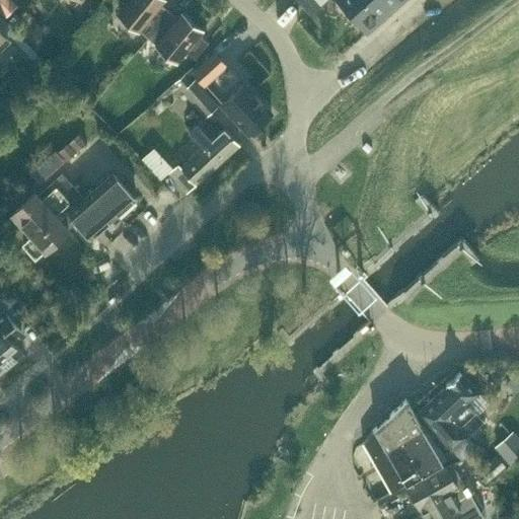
[(11,0),(0,0),(0,14),(5,19),(18,7),(11,0)]
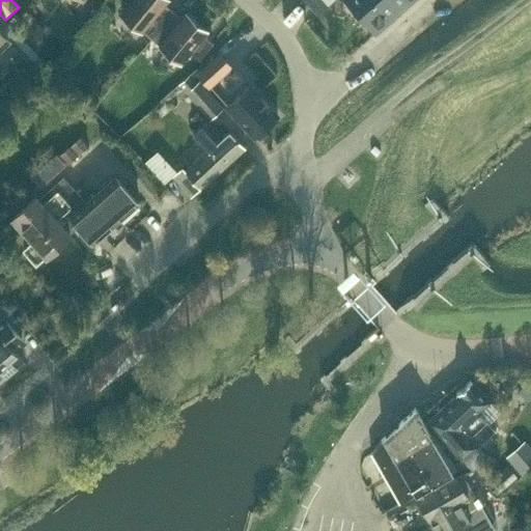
[(164,3),(166,0),(134,0),(122,15),(142,31),(142,30),(151,38),(173,11),(164,3)]
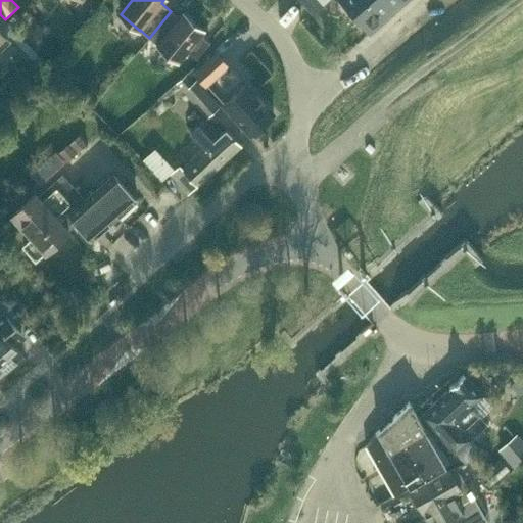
[(301,0),(312,10),(323,0),(301,0)]
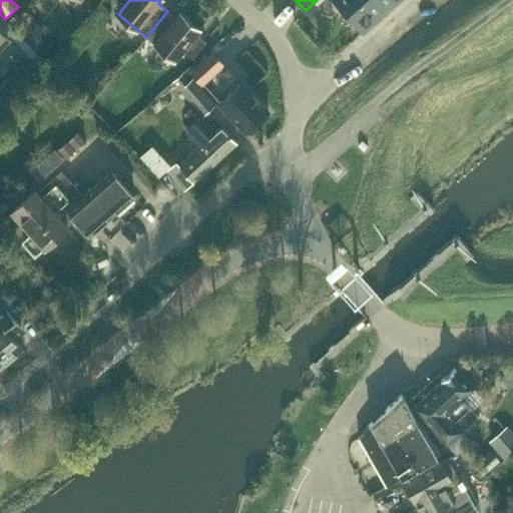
[(335,0),(364,33),(388,11),(377,0),(335,0)]
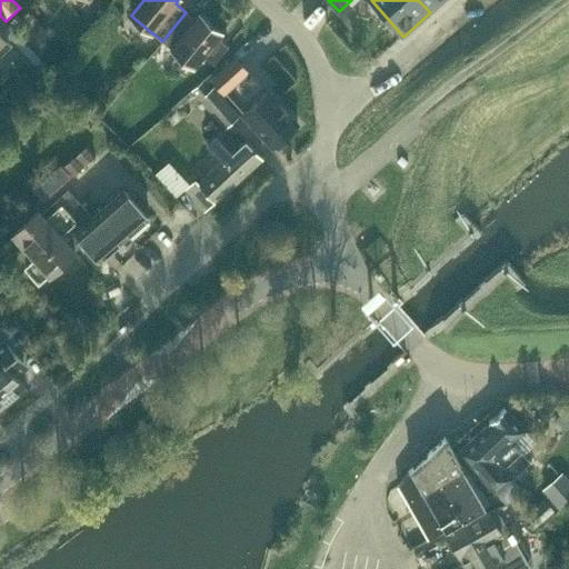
[(418,0),(430,12),(443,0),(418,0)]
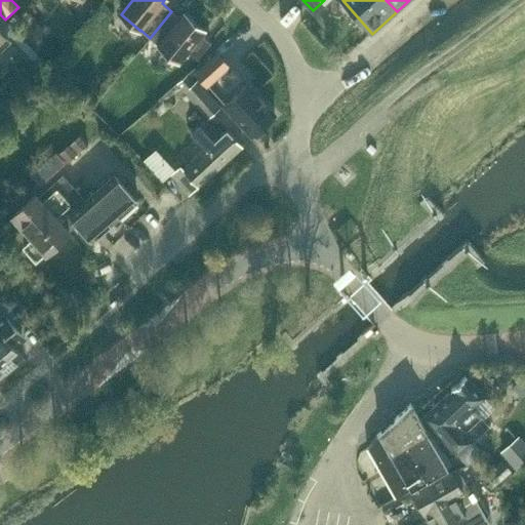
[(204,30),(185,14),(182,19),(171,11),(150,38),(160,46),(178,62),(204,30)]
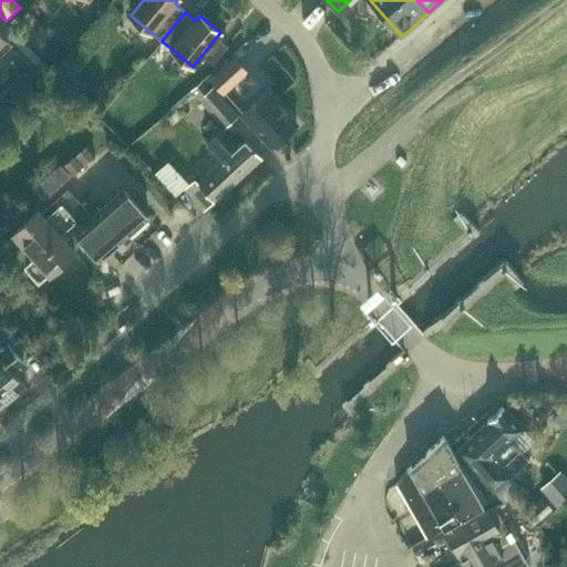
[(235,59),(212,79),(225,93),(247,72),(235,59)]
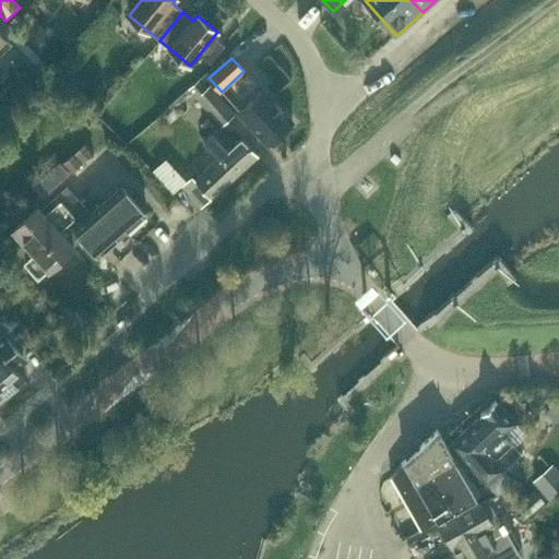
[(193,94),(222,127),(236,115),(203,76),(189,90),(173,105),(176,109),(193,94)]
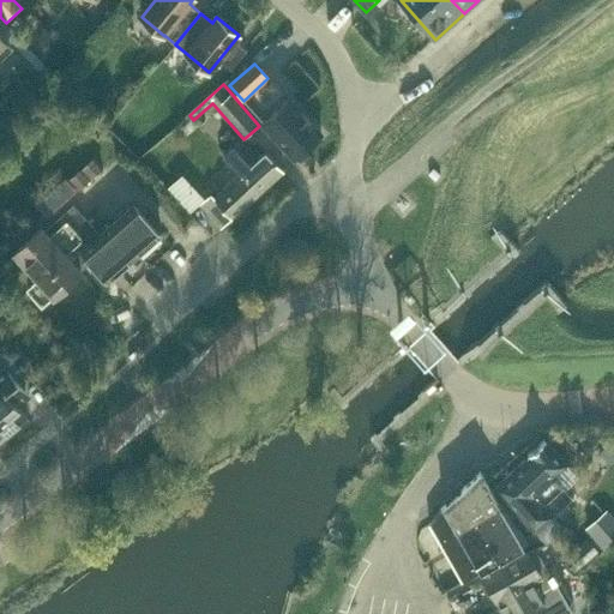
[(100,101),(100,107),(103,112),(109,113),(115,108),(115,102),(112,97),(106,96),(100,101)]
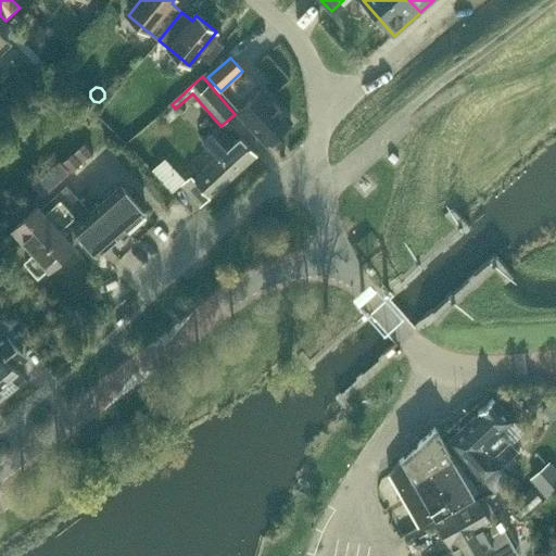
[(262,89),(238,111),(267,143),(291,122),(262,89)]
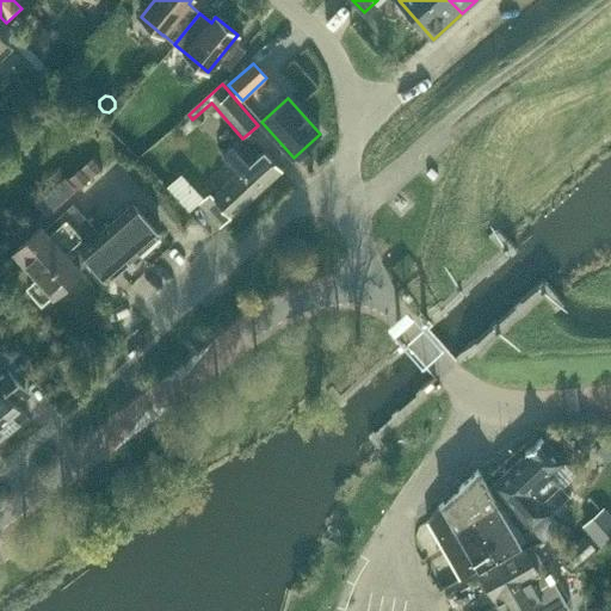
[(210,193),(199,203),(221,227),(283,171),(265,152),(257,159),(239,139),(222,154),(240,174),(214,197),(210,193)]
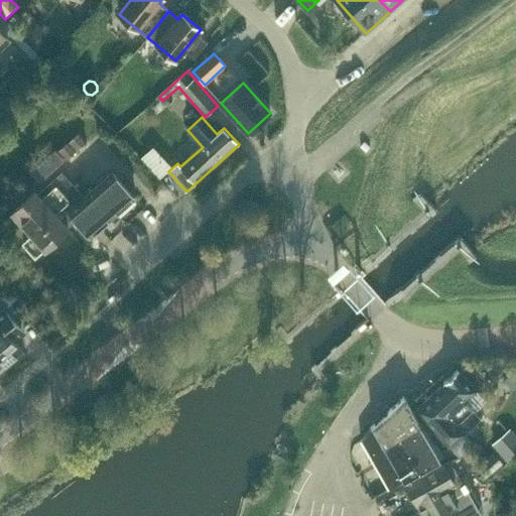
[(70,141),(78,150),(87,142),(79,133),(70,141)]
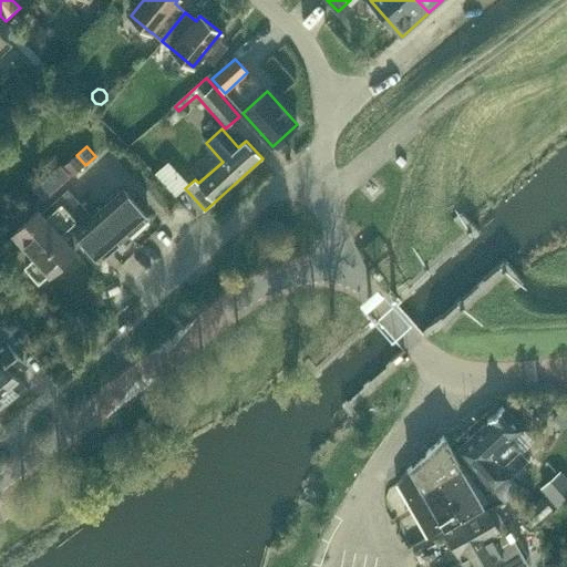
[(64,165),(72,175),(83,166),(74,156),(64,165)]
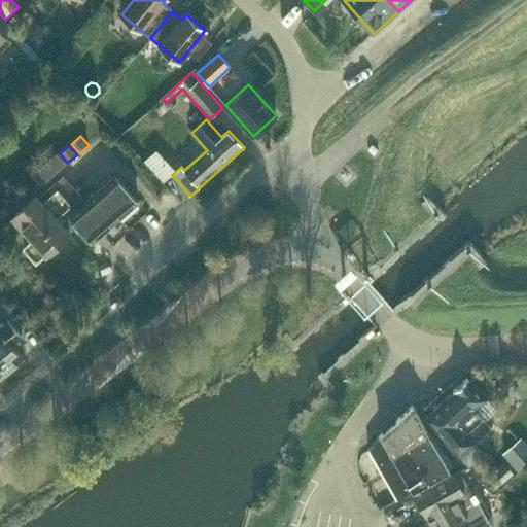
[(57,153),(32,176),(41,186),(66,164),(57,153)]
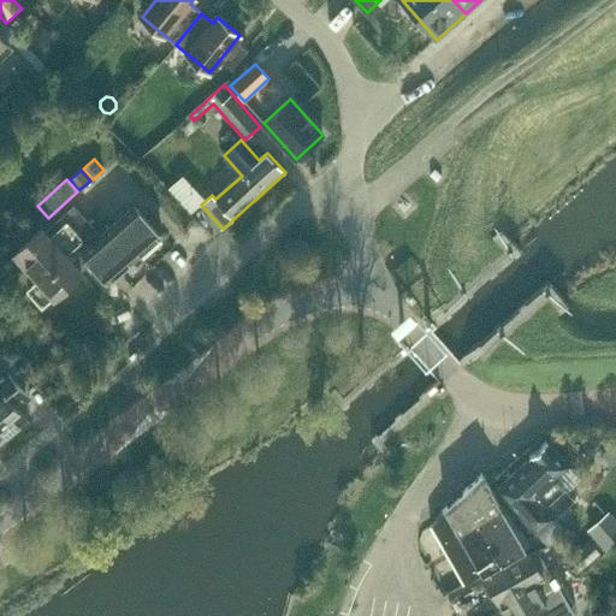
[(86,256),(108,282),(161,236),(135,206),(100,236),(75,207),(46,232),(41,227),(15,250),(39,278),(28,288),(41,304),(53,295),(54,296),(81,272),(75,265),(86,256)]
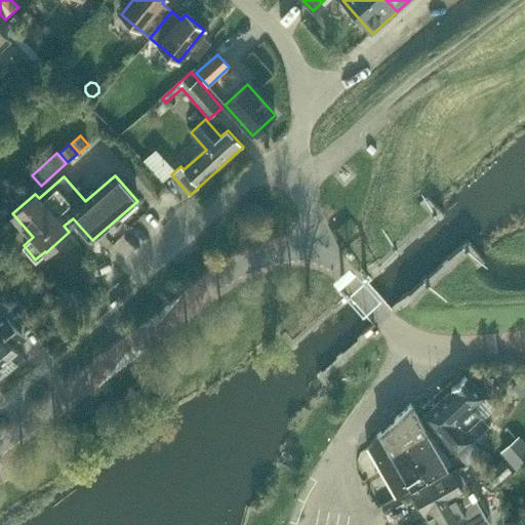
[(2,295),(0,296),(0,308),(16,328),(25,321),(2,295)]
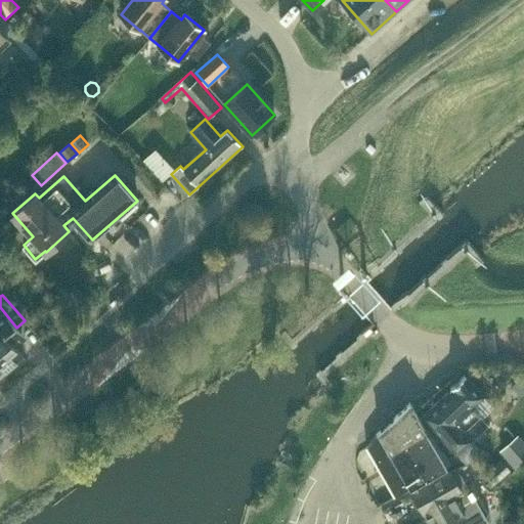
[(0,361),(7,369),(12,364),(16,368),(27,359),(24,356),(24,355),(16,347),(27,339),(18,330),(16,328),(0,307),(0,361)]
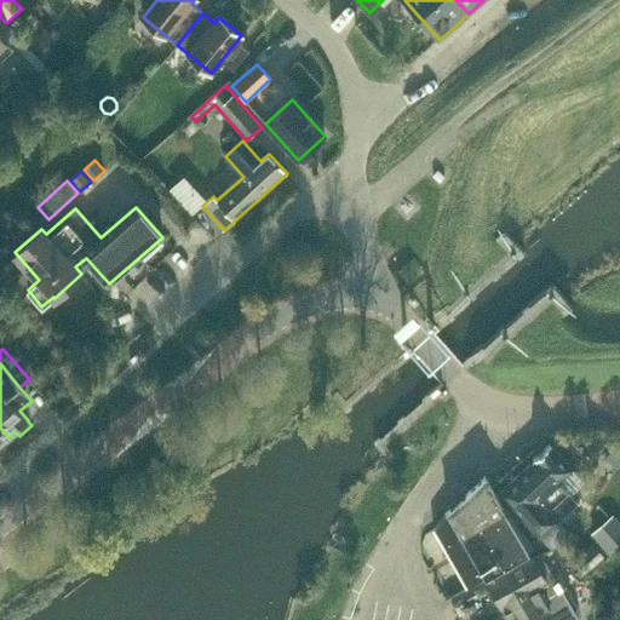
[(566,527),(558,521),(560,520),(550,509),(568,492),(561,482),(573,469),(551,443),(499,492),(540,538),(541,537),(547,544),(566,527)]
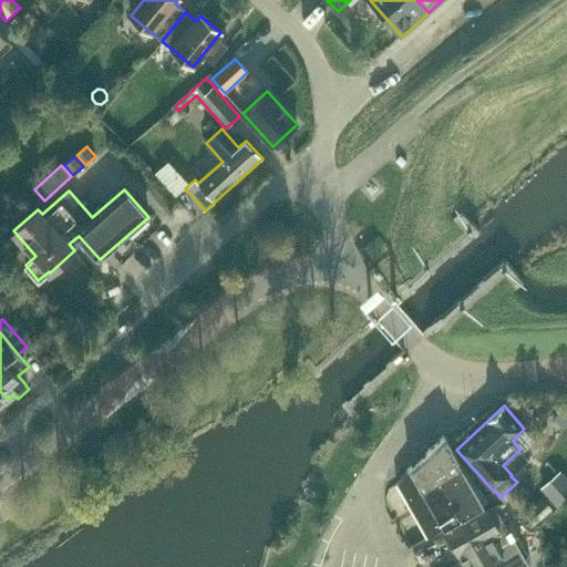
[(485,503),(446,440),(443,434),(428,449),(429,450),(409,467),(397,483),(428,537),(485,503)]
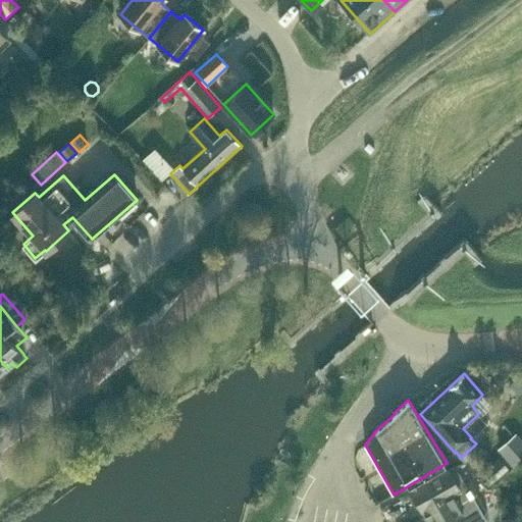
[(521,439),(517,434),(499,451),(513,466),(521,457),(521,439)]
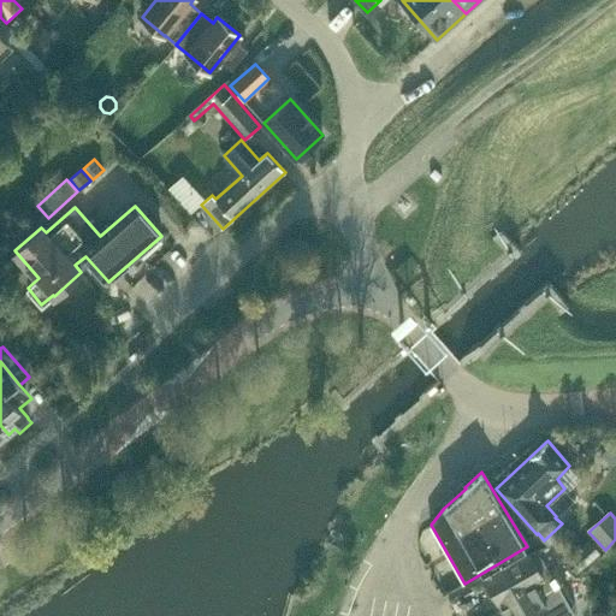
[(576,574),(599,552),(590,542),(566,562),(576,574)]
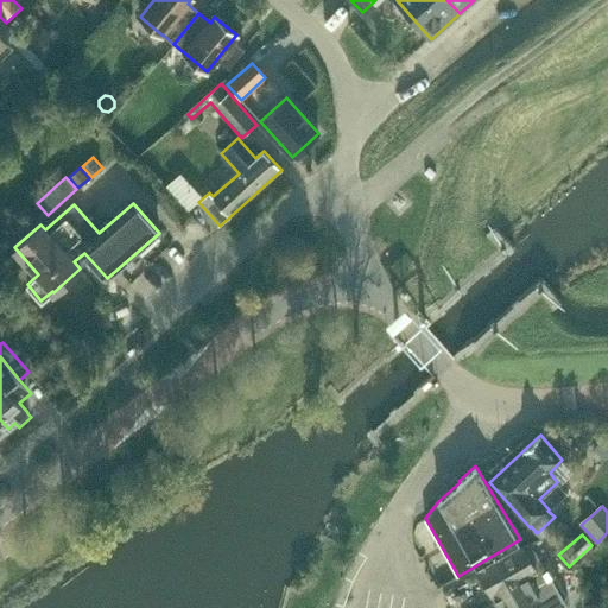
[(529,542),(477,570),(499,607),(556,607),(564,603),(529,542)]
